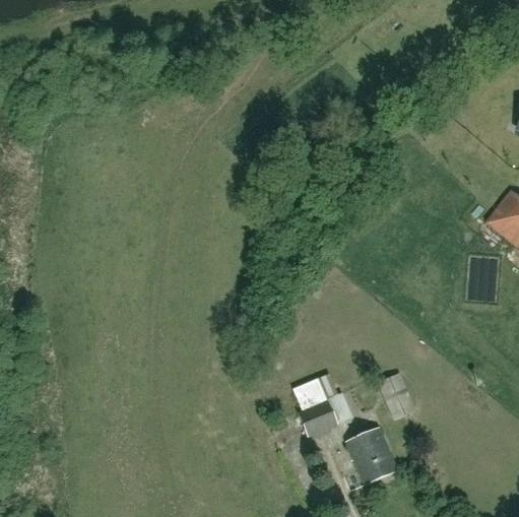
[(518,248),(518,195),(510,189),(483,220),(518,248)]
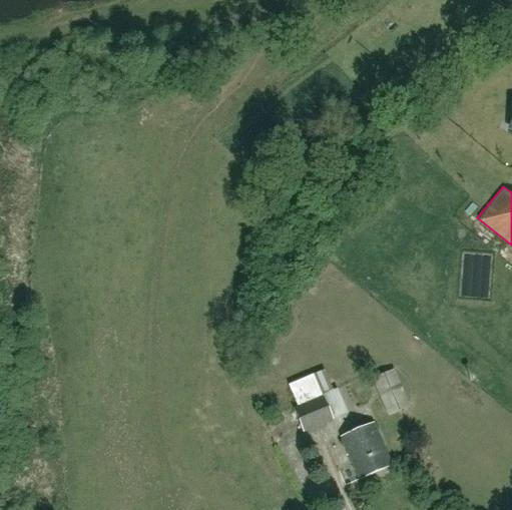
[(410,405),(394,368),(372,378),(388,415),(410,405)]
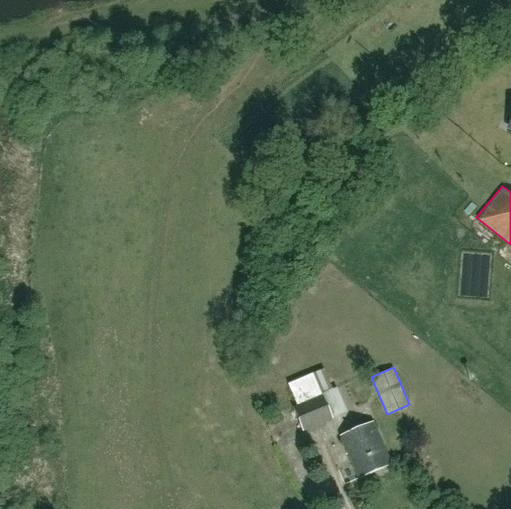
[(336,414),(347,410),(338,384),(327,388),(336,414)]
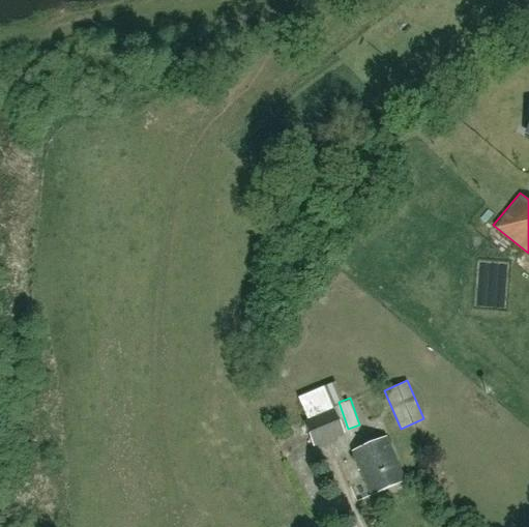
[(313,443),(343,430),(332,407),(302,419),(313,443)]
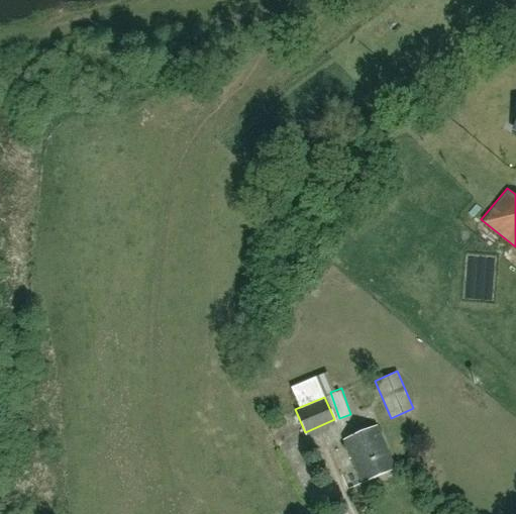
[(360,481),(394,467),(376,424),(342,438),(360,481)]
